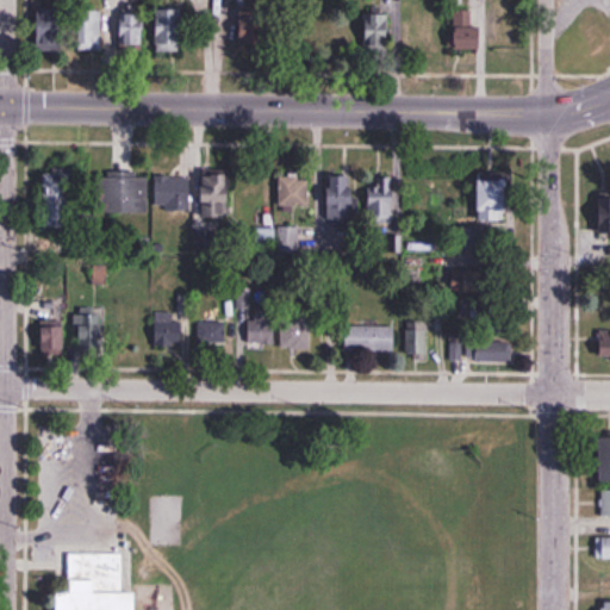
[(410,47),(433,47),(433,4),(410,4),(410,47)]
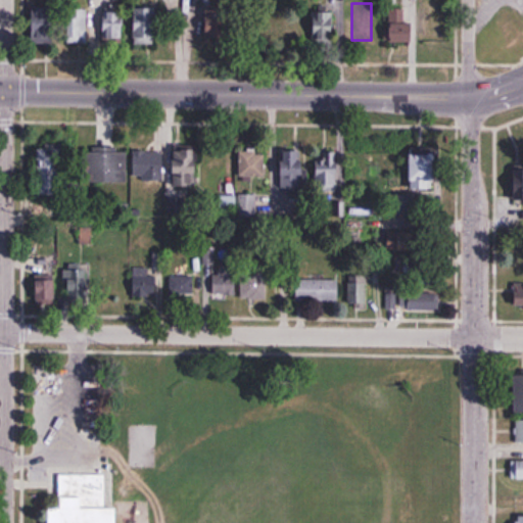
[(228,4),(206,4),(206,42),(228,42),(228,4)]
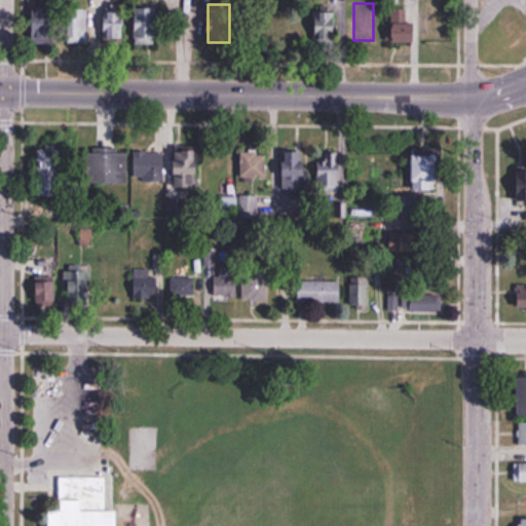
[(337,40),(337,7),(316,7),(316,40),(337,40)]
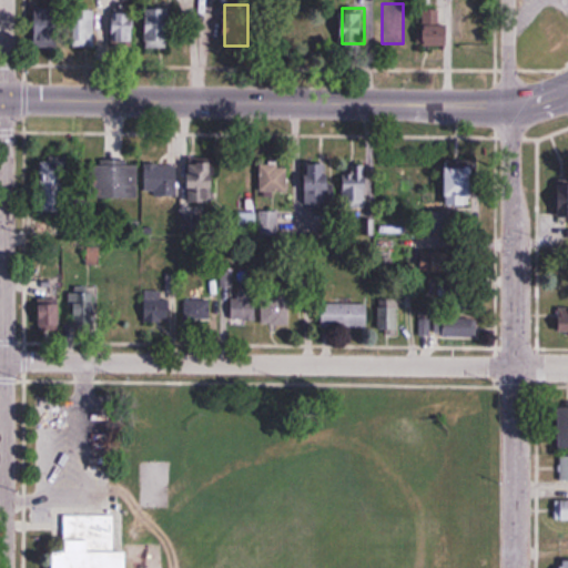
[(95,9),(73,9),(73,47),(95,47),(95,9)]
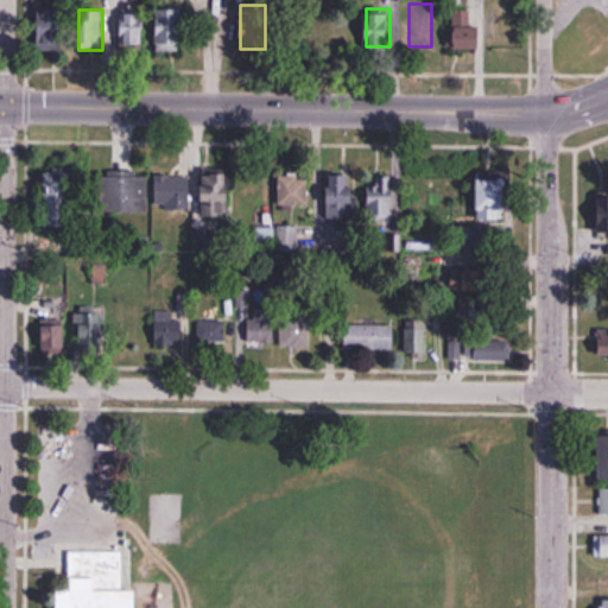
[(157,51),(183,51),(183,10),(157,10),(157,51)]
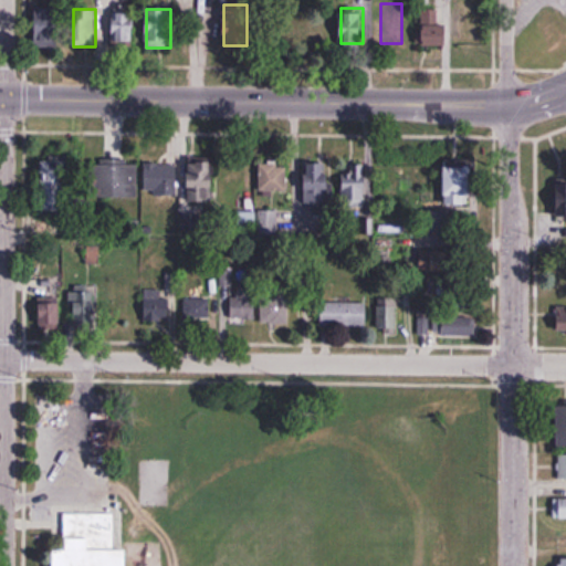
[(448,23),(439,23),(439,9),(423,9),(423,44),(448,44),(448,23)]
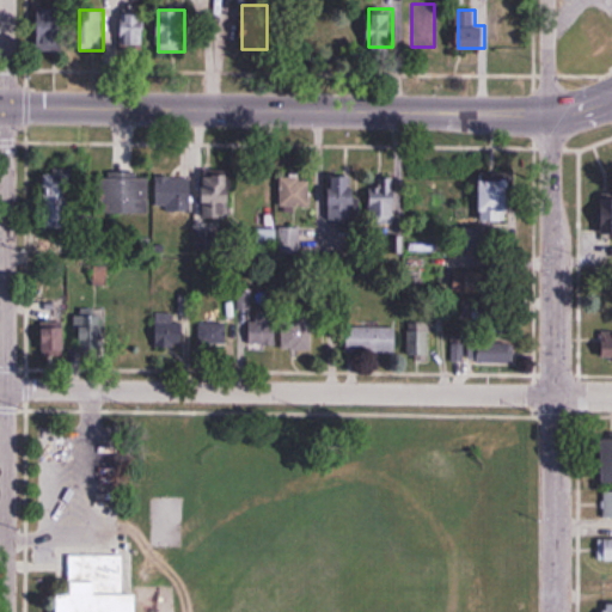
[(66,11),(40,11),(40,50),(66,50),(66,11)]
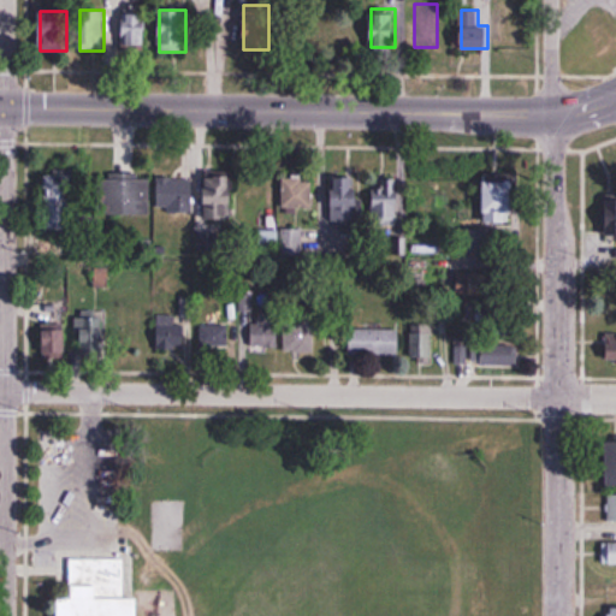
[(147,13),(122,13),(122,48),(147,48),(147,13)]
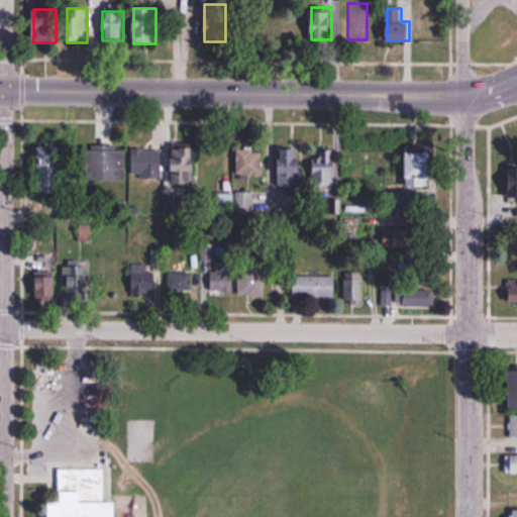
[(285,37),(281,13),(257,16),(262,40),(285,37)]
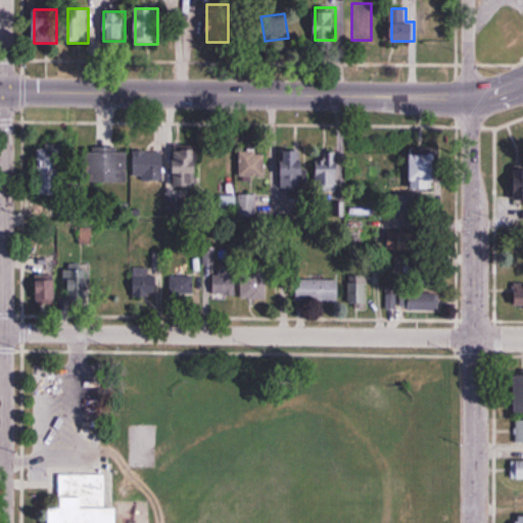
[(197,147),(175,147),(175,186),(197,186),(197,147)]
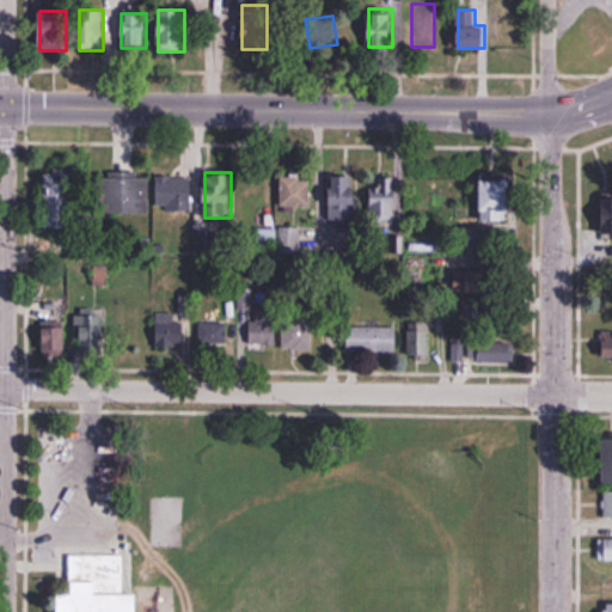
[(73,173),(44,173),(44,227),(73,227),(73,173)]
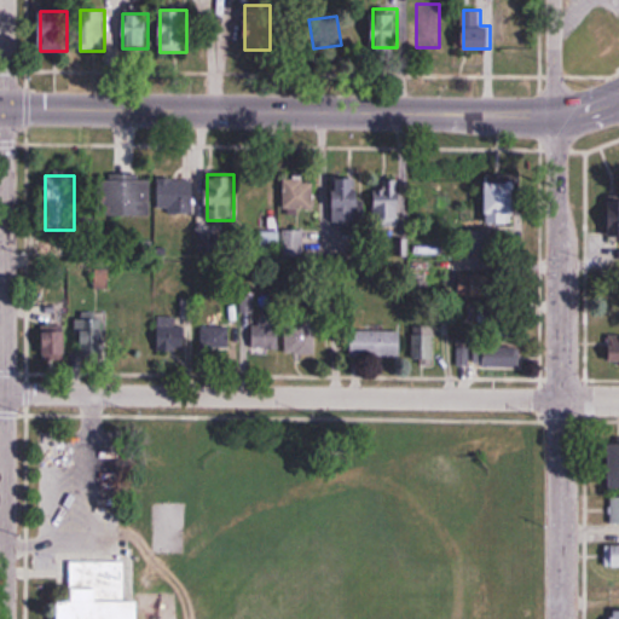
[(151,215),(151,175),(108,175),(108,215),(151,215)]
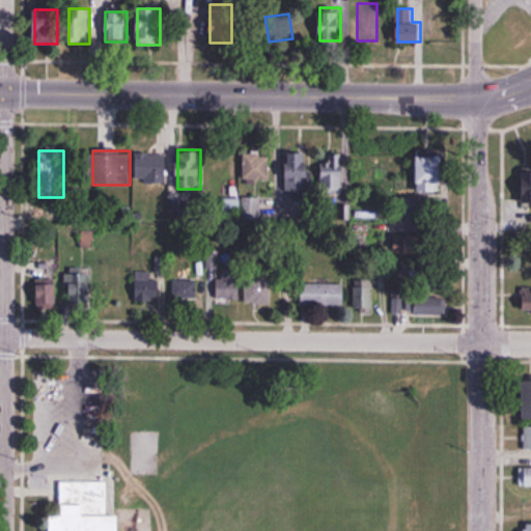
[(310,197),(310,151),(285,151),(285,197),(310,197)]
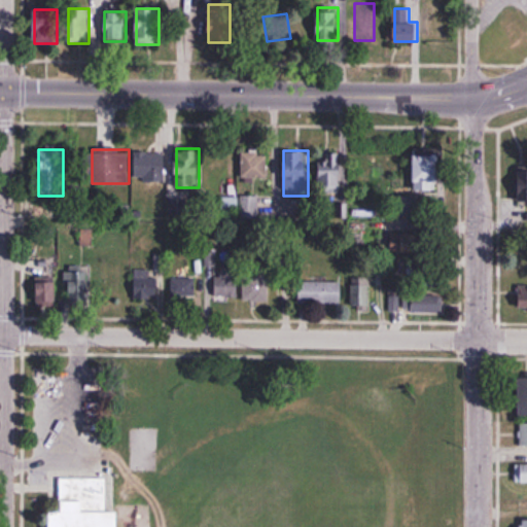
[(135,151),(135,181),(164,181),(164,151),(135,151)]
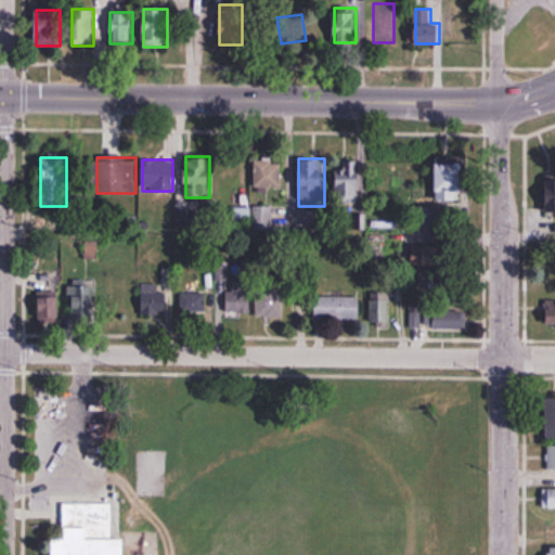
[(255,188),(281,188),(281,160),(255,160),(255,188)]
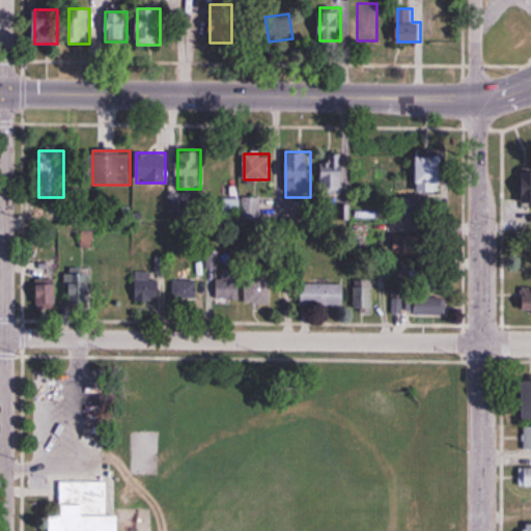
[(322,192),(343,192),(343,154),(322,154),(322,192)]
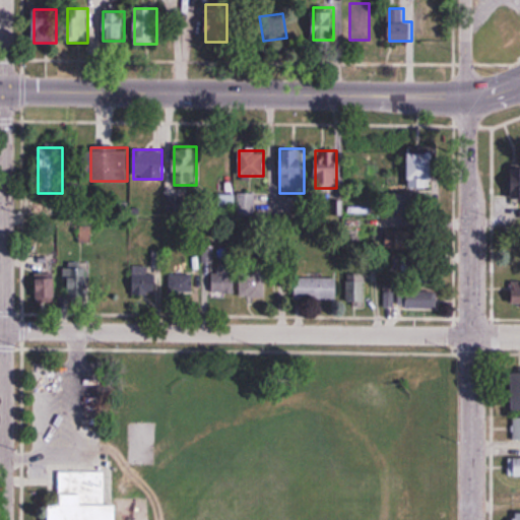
[(435,151),(408,151),(408,185),(435,185),(435,151)]
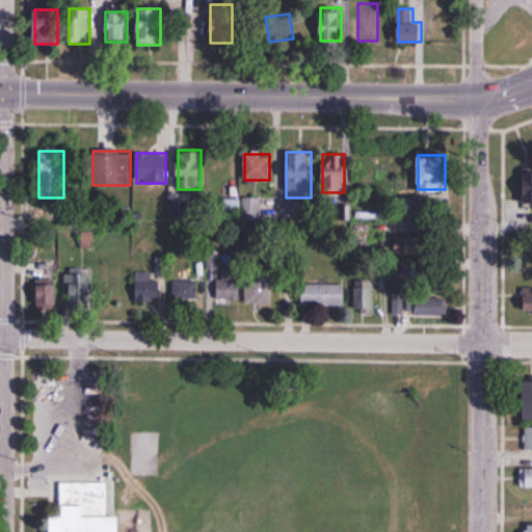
[(90,269),(70,269),(70,309),(90,309),(90,269)]
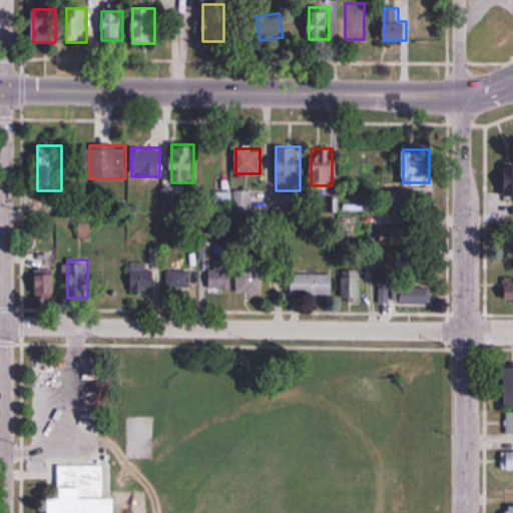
[(208,290),(231,290),(231,260),(215,260),(215,269),(208,269),(208,290)]
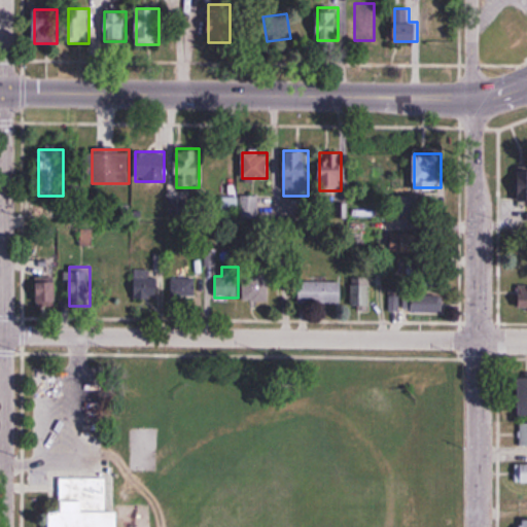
[(151,270),(134,270),(134,300),(159,300),(159,276),(151,276),(151,270)]
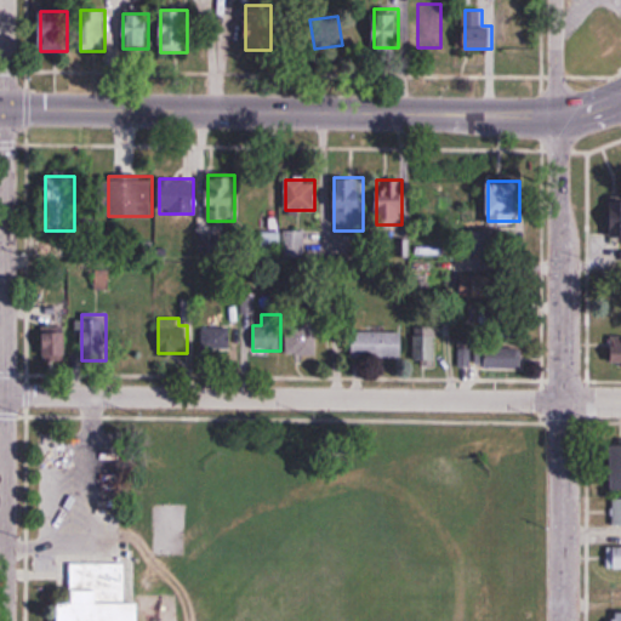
[(288,355),(318,355),(318,322),(288,322),(288,355)]
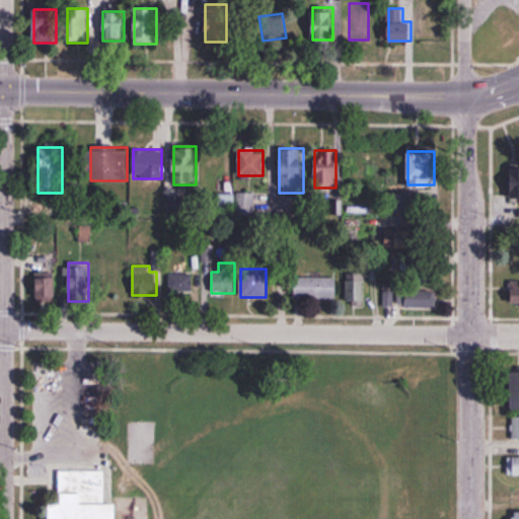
[(364,301),(364,272),(346,272),(346,301),(364,301)]
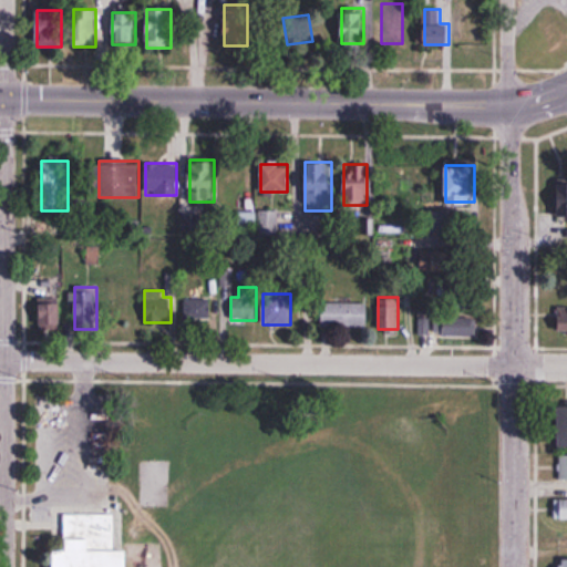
[(40,298),(40,329),(61,329),(61,298),(40,298)]
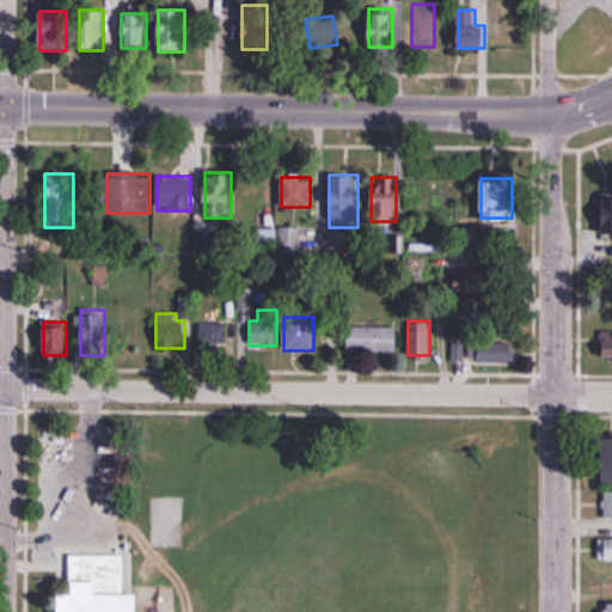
[(200,344),(227,346),(227,323),(200,322),(200,344)]
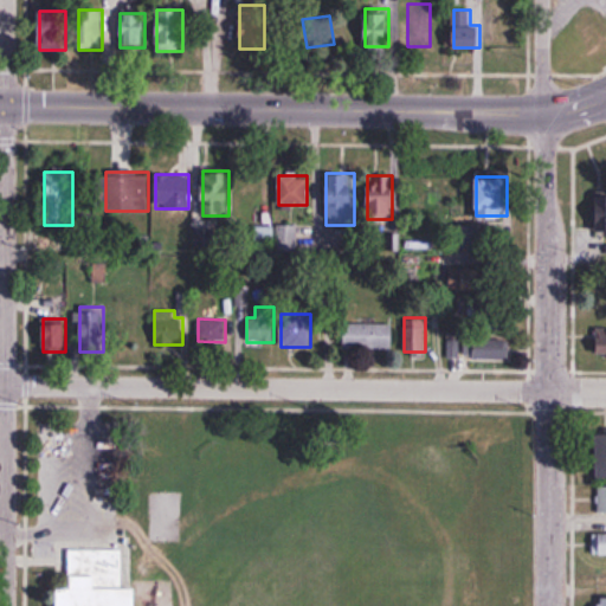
[(392,323),(346,323),(346,349),(392,349),(392,323)]
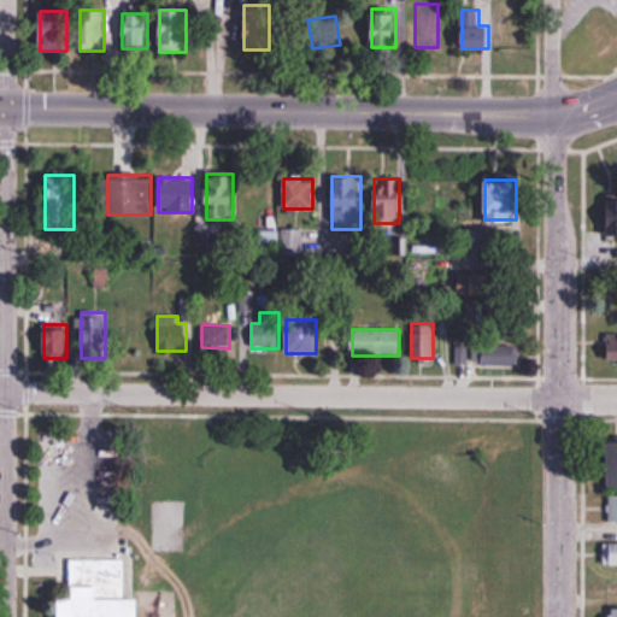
[(616,333),(606,333),(606,363),(616,363),(616,333)]
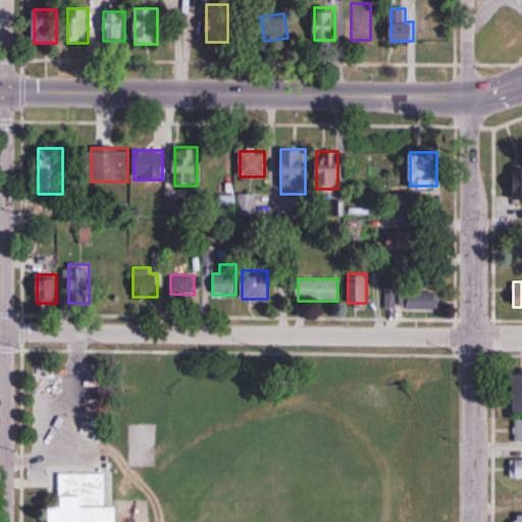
[(400,310),(437,310),(437,292),(400,292),(400,310)]
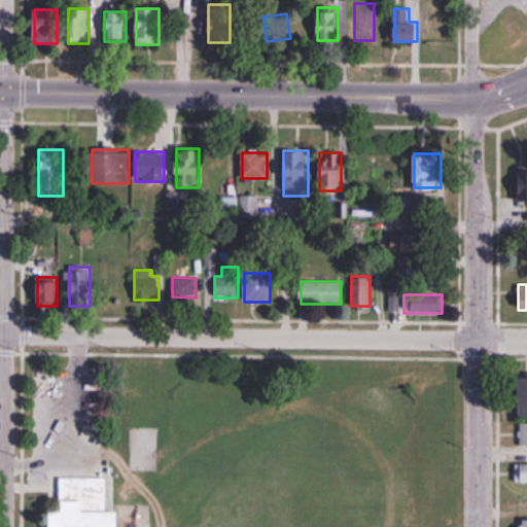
[(526,463),(518,463),(518,483),(526,482),(526,463)]
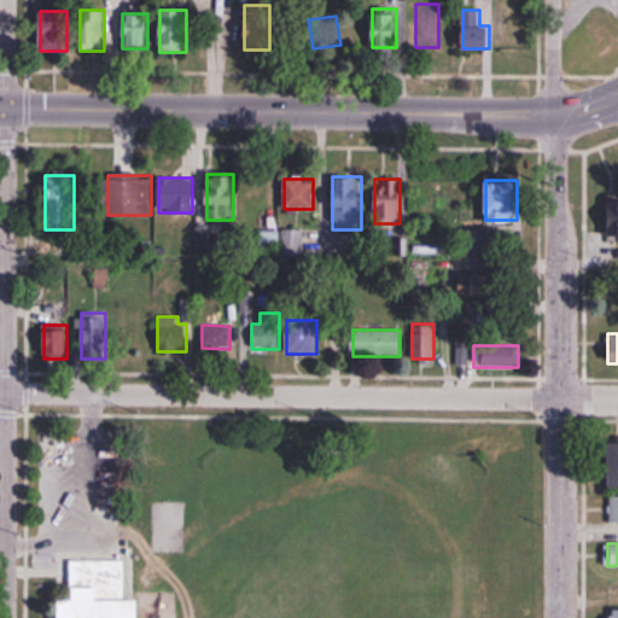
[(136,617),(136,600),(124,601),(120,555),(74,560),(74,599),(59,599),(59,617),(136,617)]
